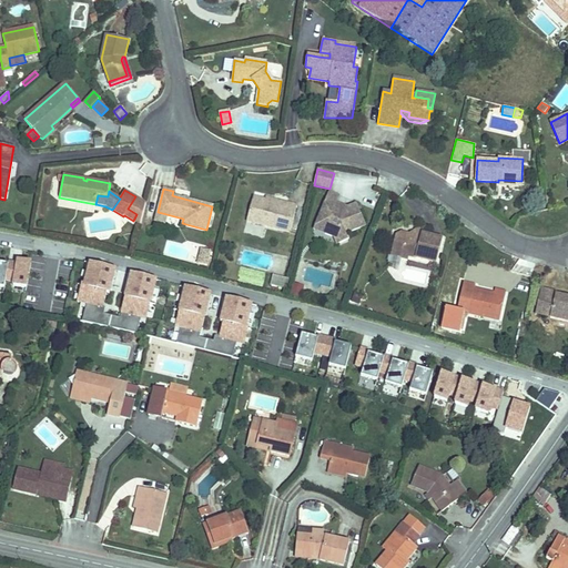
[(330,192),(318,219),(328,223),(325,234),(334,237),(337,244),(348,239),(346,234),(365,226),(355,204),(343,210),(335,206),(338,196),(330,192)]
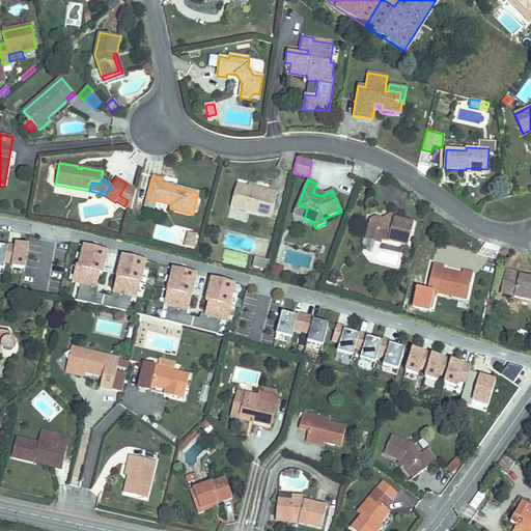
[(124,206),(131,211),(136,190),(127,184),(119,195),(128,200),(124,206)]
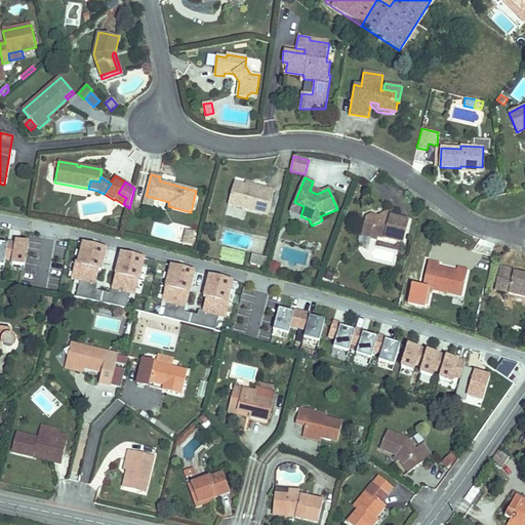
[(229,204),(268,215),(274,190),(265,188),(264,191),(245,186),(234,183),(229,204)]
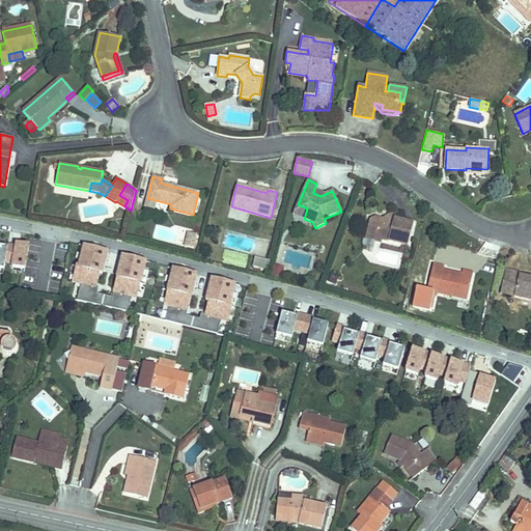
[(145,206),(154,210),(156,200),(147,198),(145,206)]
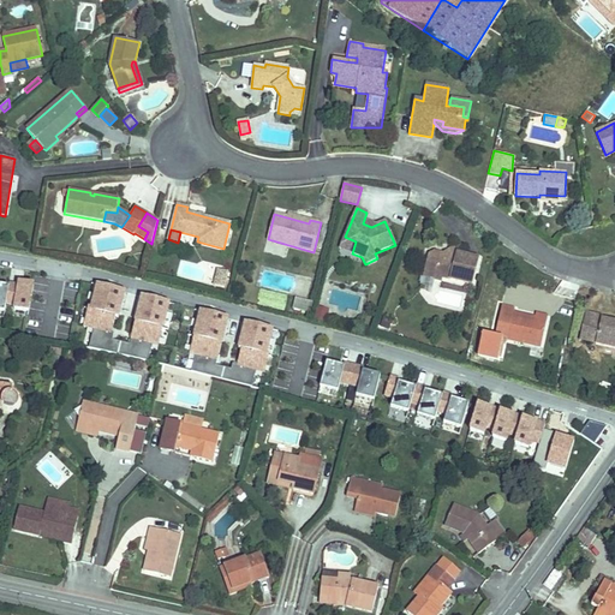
[(340,249),(352,254),(356,242),(345,237),(340,249)]
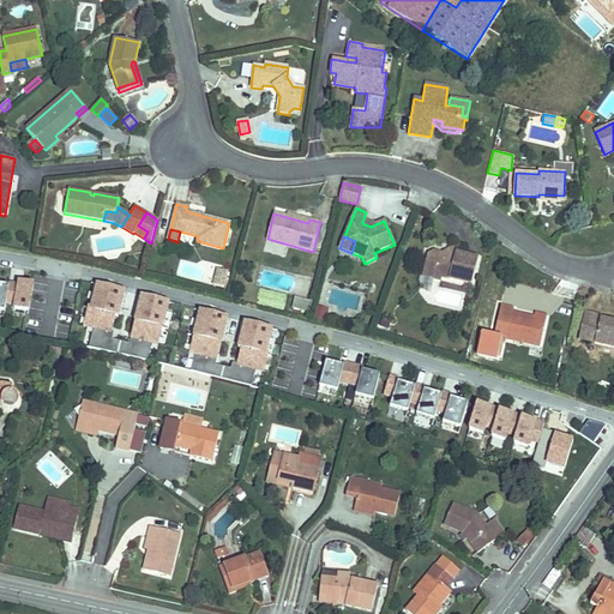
[(283,254),(286,245),(265,241),(264,251),(283,254)]
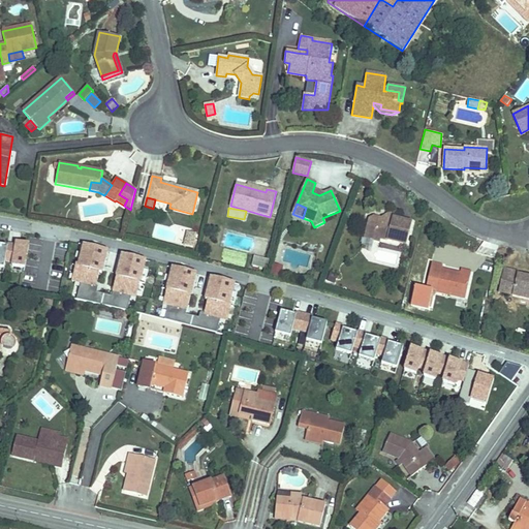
[(381,219),(392,221),(393,218),(391,212),(381,219)]
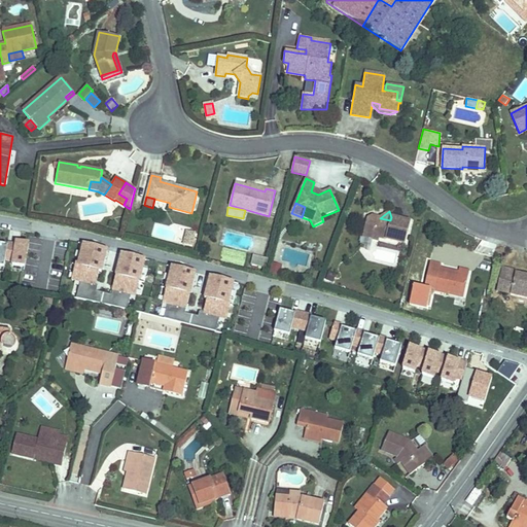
[(366,219),(363,234),(405,244),(411,222),(391,217),(390,220),(372,216),(366,219)]
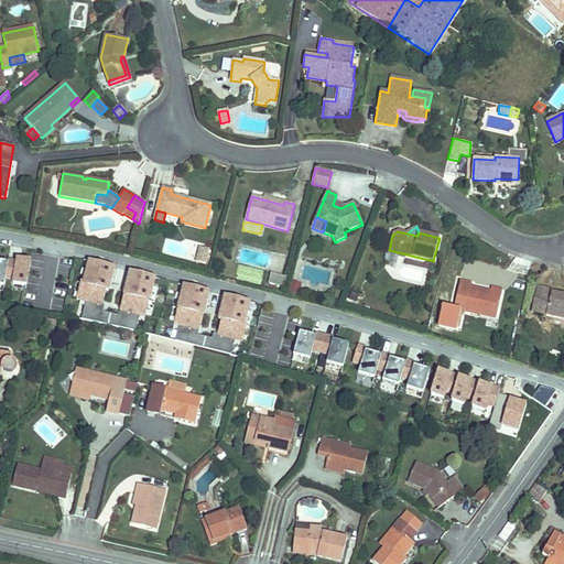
[(198,255),(196,262),(206,264),(209,250),(204,248),(202,255),(201,256),(198,255)]
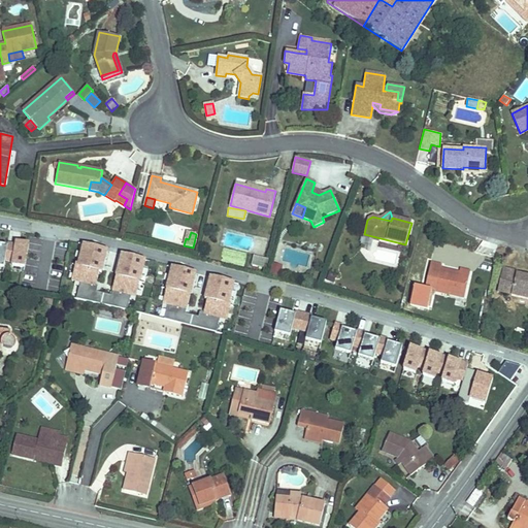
[(30,286),(60,291),(68,242),(38,237),(30,286)]
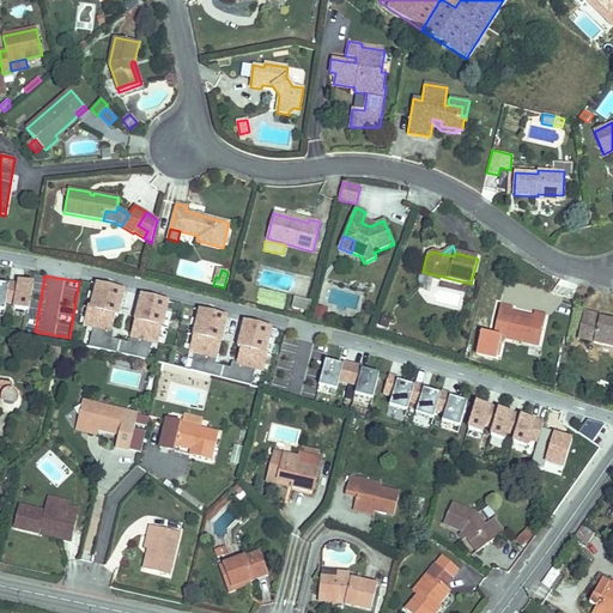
[(28,310),(34,284),(19,280),(18,285),(8,283),(8,285),(6,302),(16,304),(14,308),(28,310)]
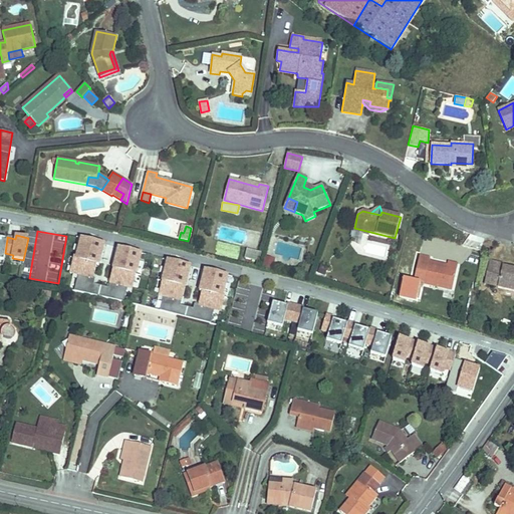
[(98,265),(104,244),(81,238),(79,246),(74,245),(73,250),(78,251),(76,259),(96,264),(96,265),(98,265)]
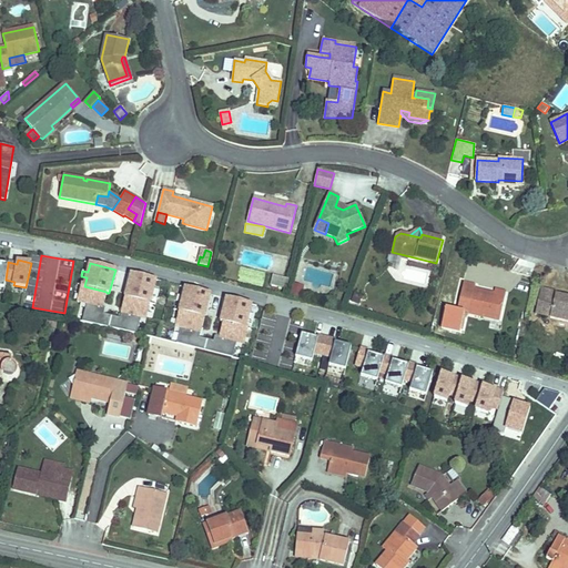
[(158,296),(159,291),(154,288),(156,280),(131,273),(125,296),(150,303),(152,295),(158,296)]
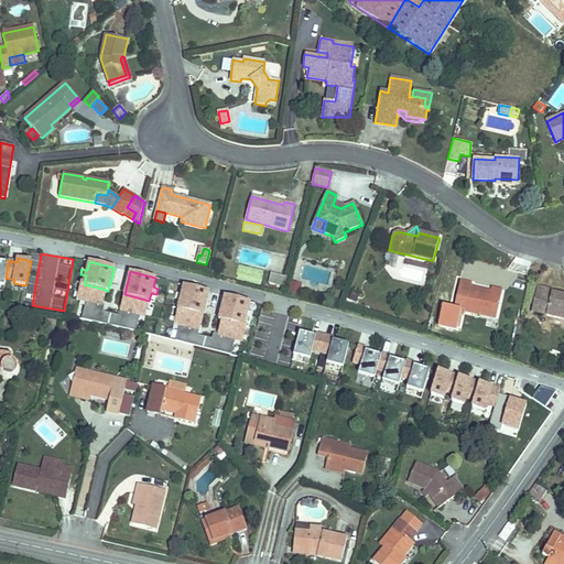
[(269,283),(284,286),(286,278),(271,273),(269,283)]
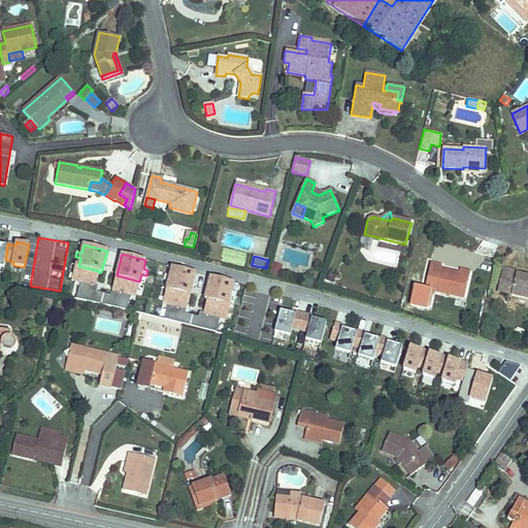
[(425,290),(464,298),(469,275),(460,273),(440,268),(441,265),(431,263),(425,290)]
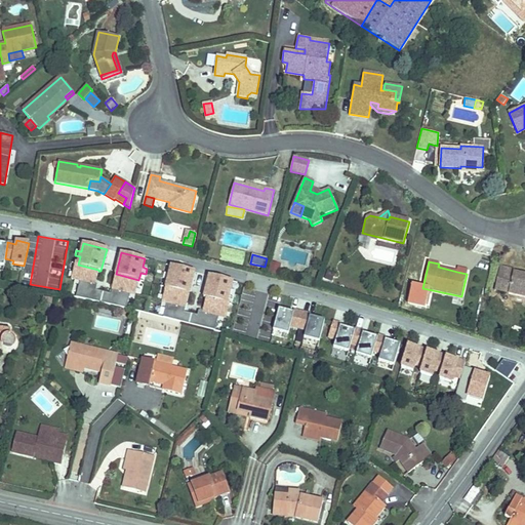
[(94,284),(98,271),(98,270),(78,265),(75,264),(73,273),(70,272),(69,276),(72,277),(72,279),(75,280),(75,279),(94,284)]
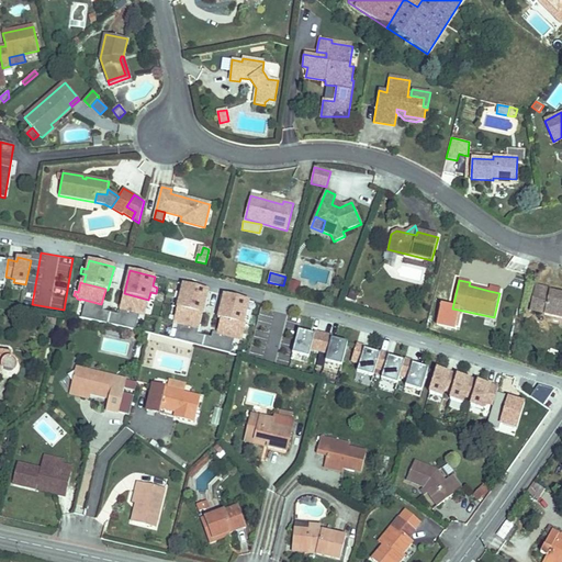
[(288,291),(298,294),(300,287),(290,283),(288,291)]
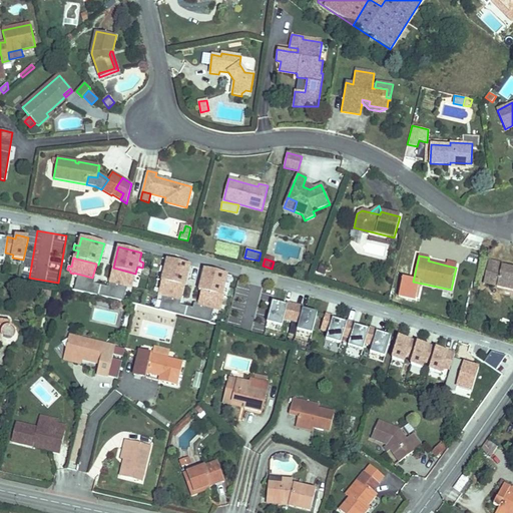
[(184,287),(190,266),(167,260),(165,268),(160,267),(159,272),(164,273),(162,281),(184,287)]
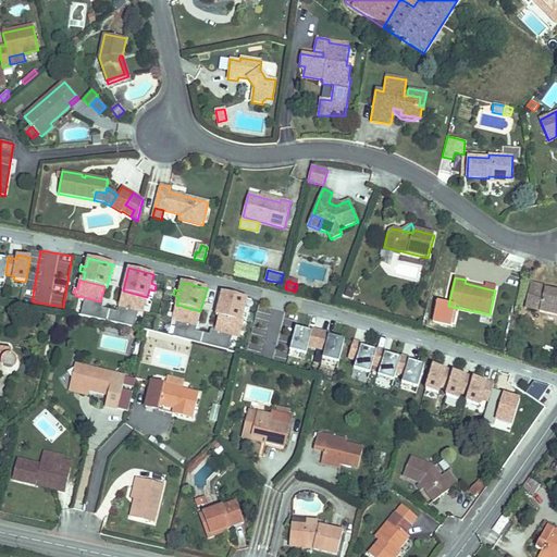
[(540,311),(556,316),(556,294),(556,292),(556,291),(545,288),(546,286),(531,283),(527,300),(542,304),(540,311)]
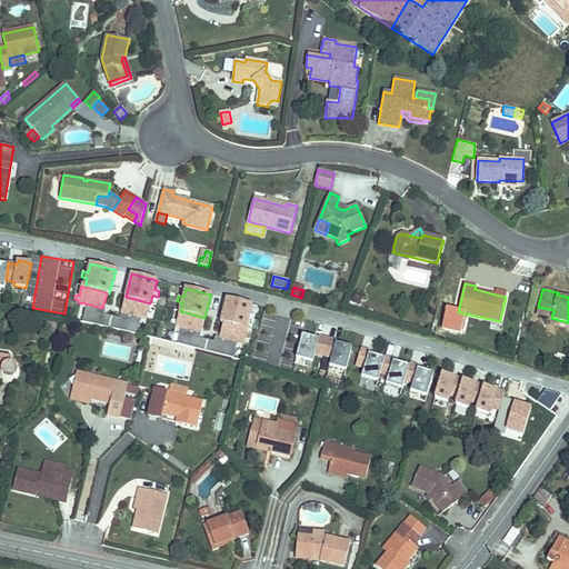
[(352,302),(360,305),(362,297),(355,295),(352,302)]
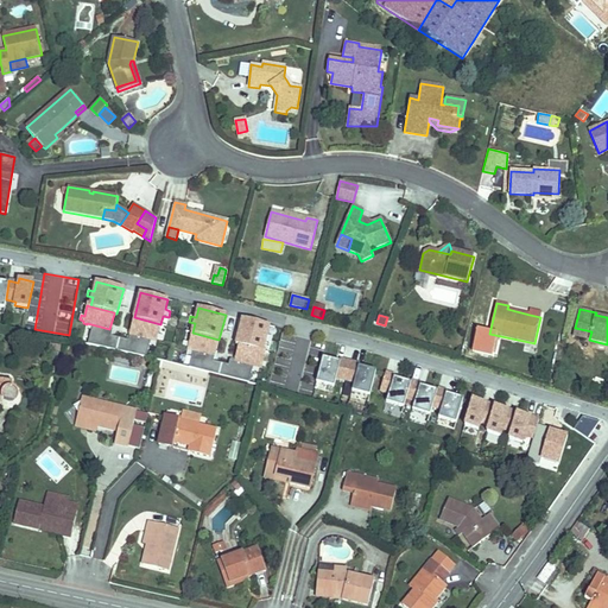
[(158,335),(160,324),(134,317),(130,334),(157,341),(157,339),(163,341),(164,336),(158,335)]
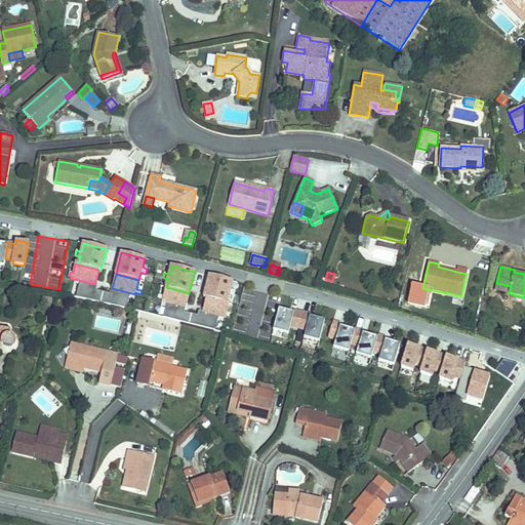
[(234,296),(235,291),(231,289),(233,281),(209,276),(204,297),(206,298),(227,304),(229,295),(234,296)]
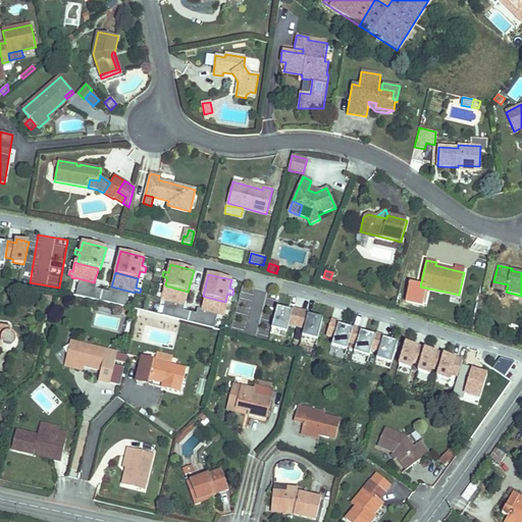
[(100,301),(103,291),(95,289),(97,283),(94,282),(74,277),(74,278),(73,281),(79,283),(75,296),(100,301)]
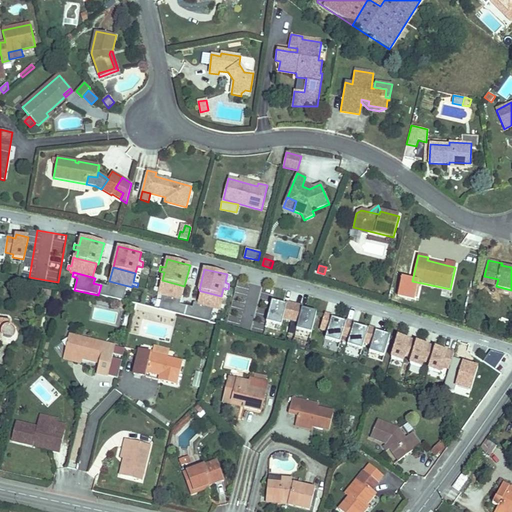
[(482,283),(496,286),(498,279),(484,276),(482,283)]
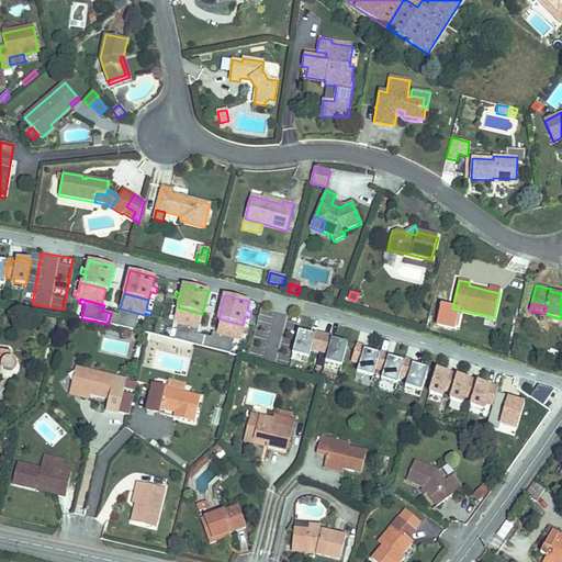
[(199,329),(202,314),(178,307),(175,317),(170,315),(169,319),(175,321),(173,323),(199,329)]
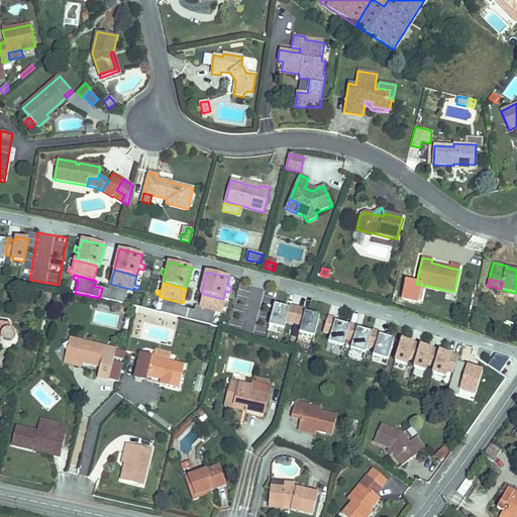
[(124,304),(127,293),(132,294),(133,290),(110,284),(109,290),(102,288),(99,298),(124,304)]
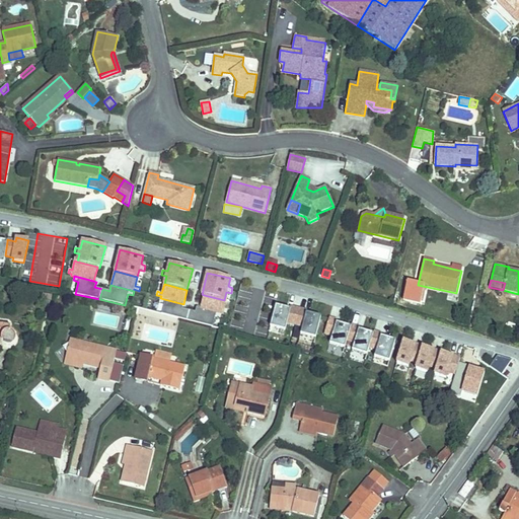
[(201,308),(221,313),(221,314),(223,314),(223,312),(226,313),(227,310),(224,309),(227,300),(224,300),(204,295),(201,308)]
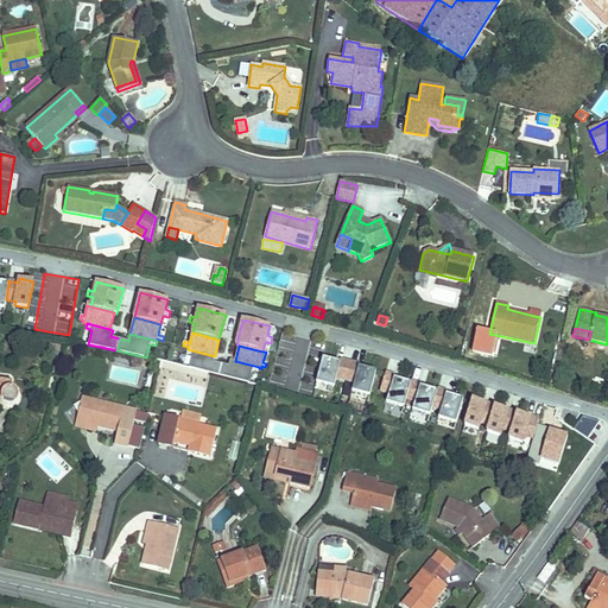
[(219,375),(222,363),(214,361),(215,356),(188,349),(187,354),(192,355),(189,367),(219,375)]
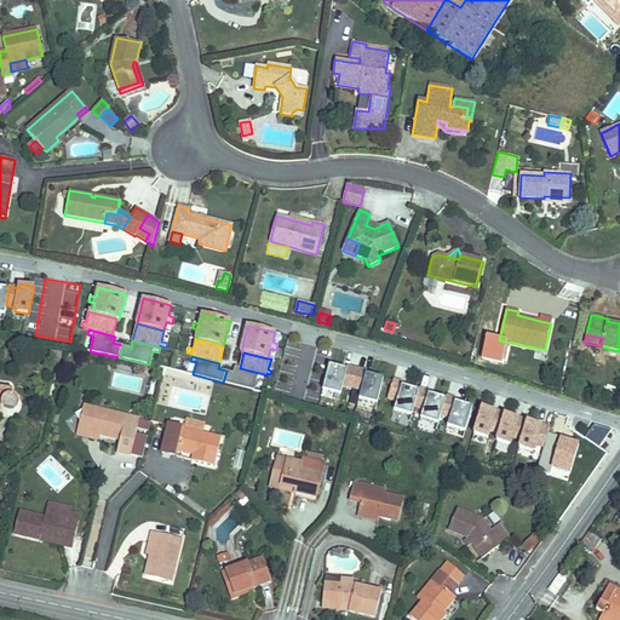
[(351,389),(357,369),(346,367),(346,369),(329,365),(322,390),(340,395),(343,386),(351,389)]
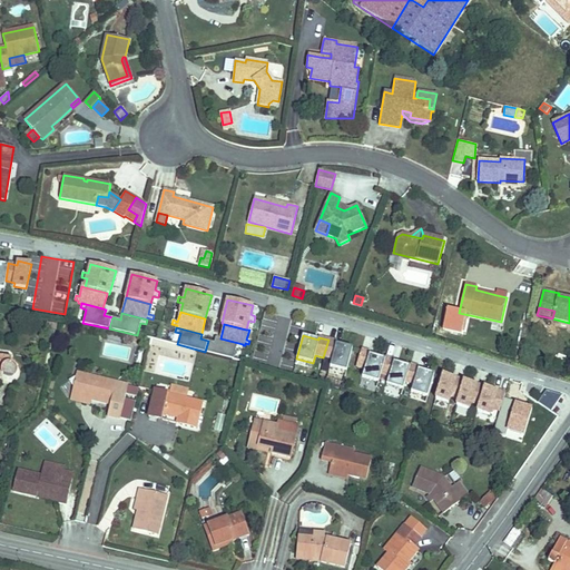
[(243,345),(243,344),(220,338),(216,337),(214,343),(208,341),(205,352),(233,359),(236,347),(242,349),(243,345)]
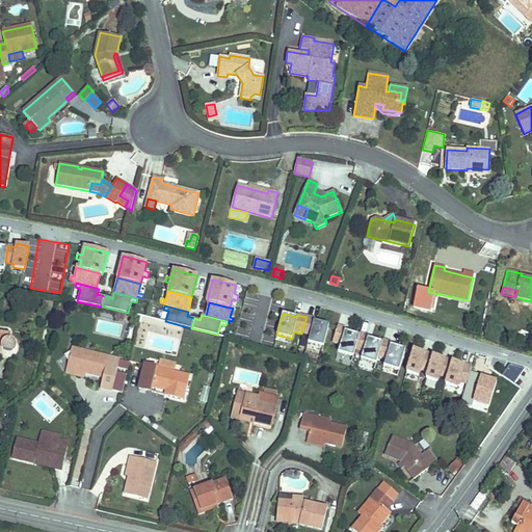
[(323,347),(328,325),(314,321),(315,319),(307,317),(301,334),(310,336),(308,343),(323,347)]
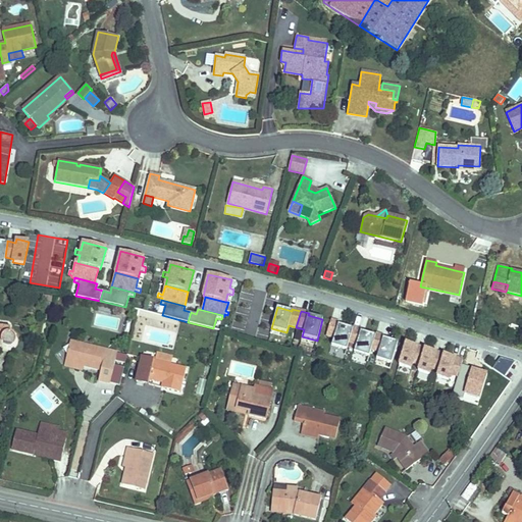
[(349,343),(353,328),(338,324),(340,322),(331,320),(326,335),(333,338),(331,346),(347,350),(349,343)]
